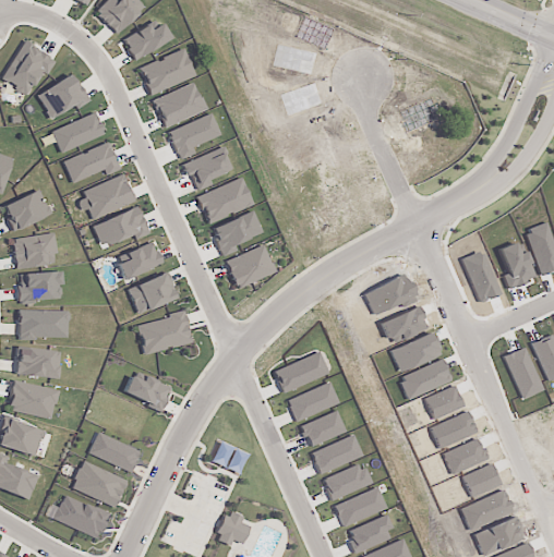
[(109,0),(97,13),(120,34),(148,3),(144,0),(109,0)]
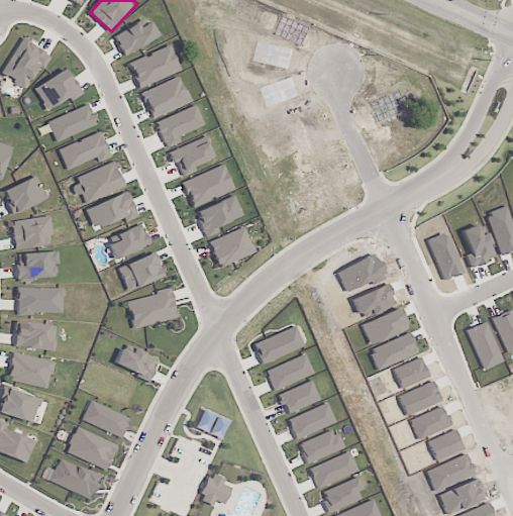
[(138,22),(115,36),(127,55),(160,35),(151,21),(141,27),(138,22)]
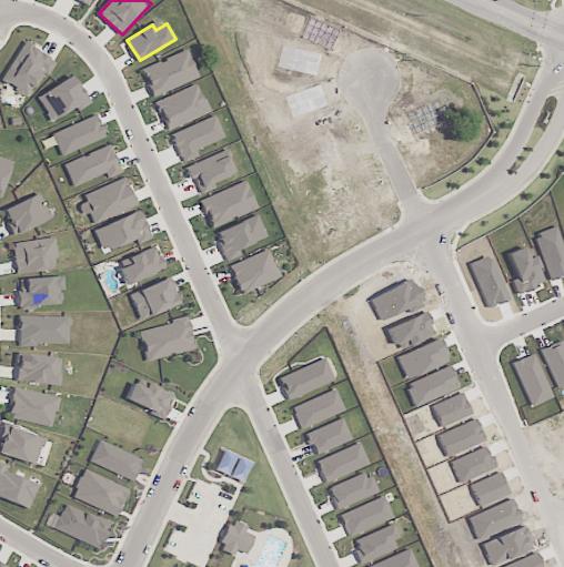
[(44,72),(50,76),(60,60),(27,41),(3,81),(31,95),(44,72)]
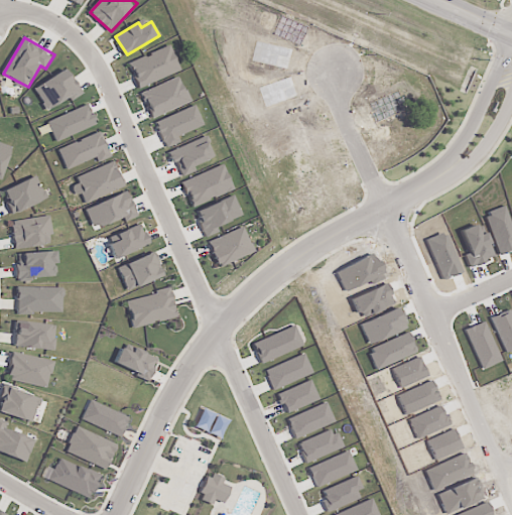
[(141,88),(182,71),(171,44),(130,61),(141,88)]
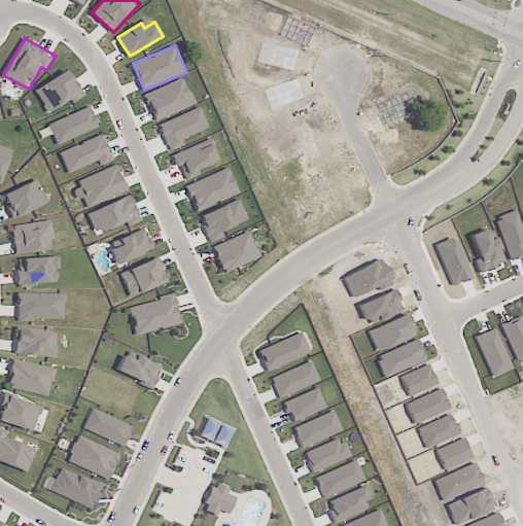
[(86,95),(69,69),(37,90),(42,97),(53,91),(62,105),(71,98),(74,103),(86,95)]
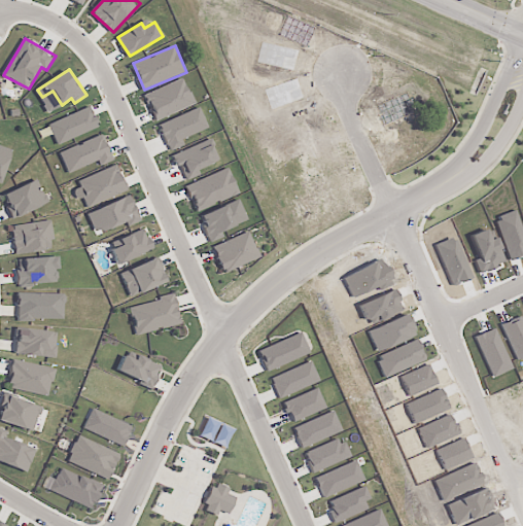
[(197,103),(185,77),(146,94),(158,119),(197,103)]
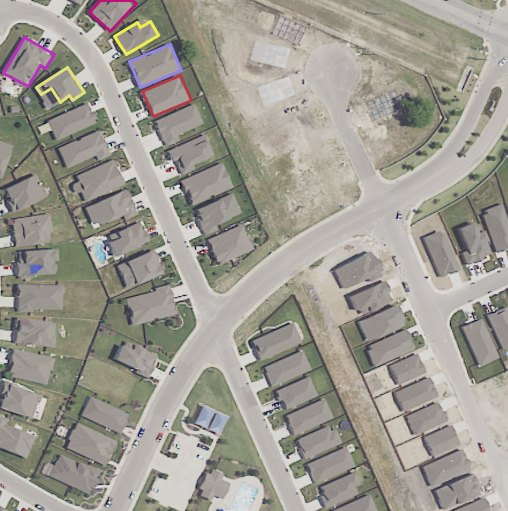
[(112,155),(102,130),(60,147),(68,167),(98,155),(100,160),(112,155)]
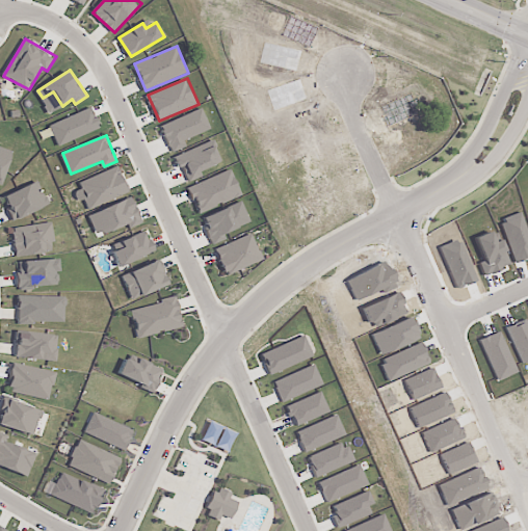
[(220,161),(211,140),(176,157),(180,167),(184,166),(191,181),(204,175),(202,169),(220,161)]
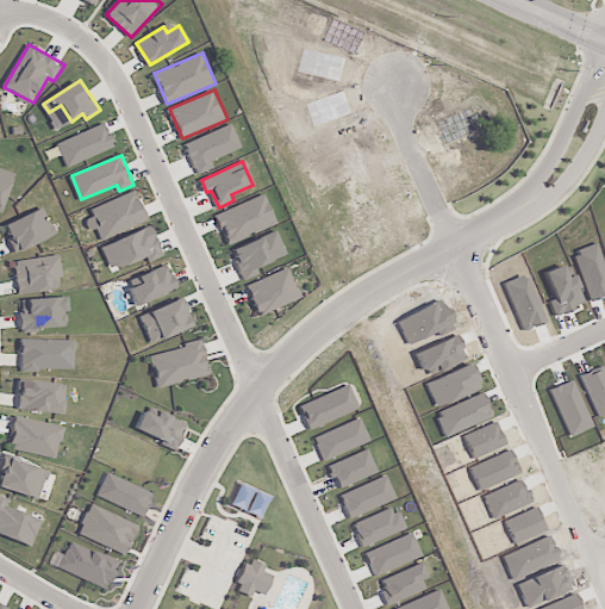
[(16,171),(0,166),(0,213),(2,215),(16,171)]
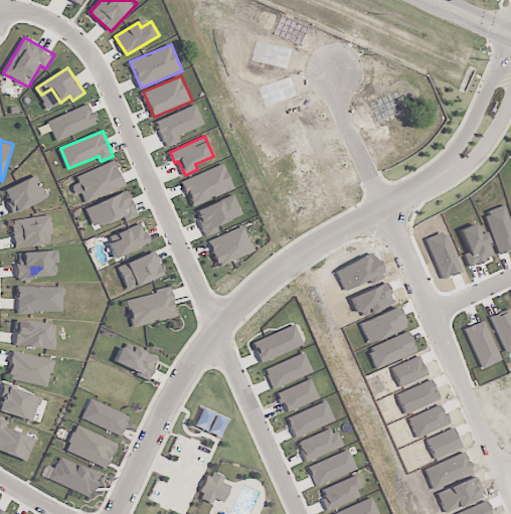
[(89,201),(126,185),(116,160),(77,176),(89,201)]
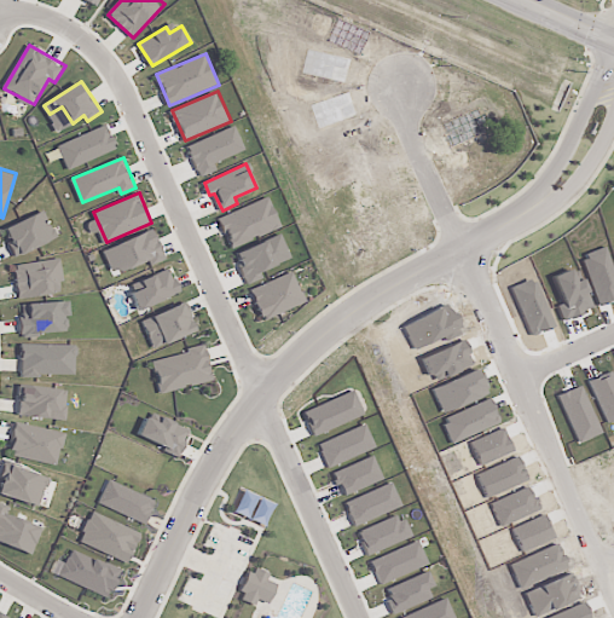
[(231,247),(282,230),(271,197),(221,215),(231,247)]
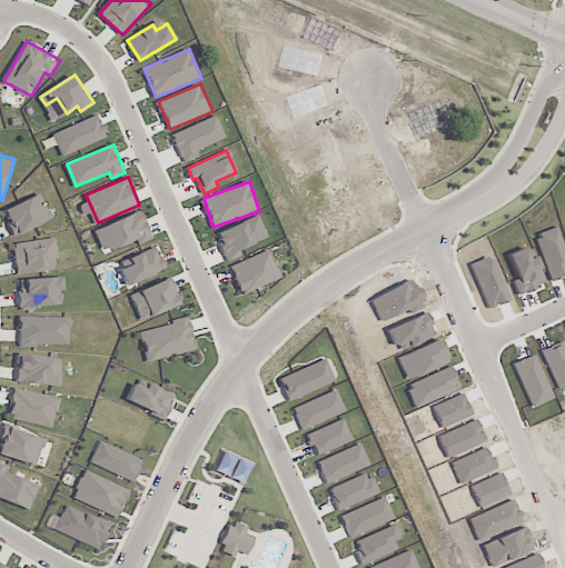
[(17,235),(55,218),(42,192),(6,209),(17,235)]
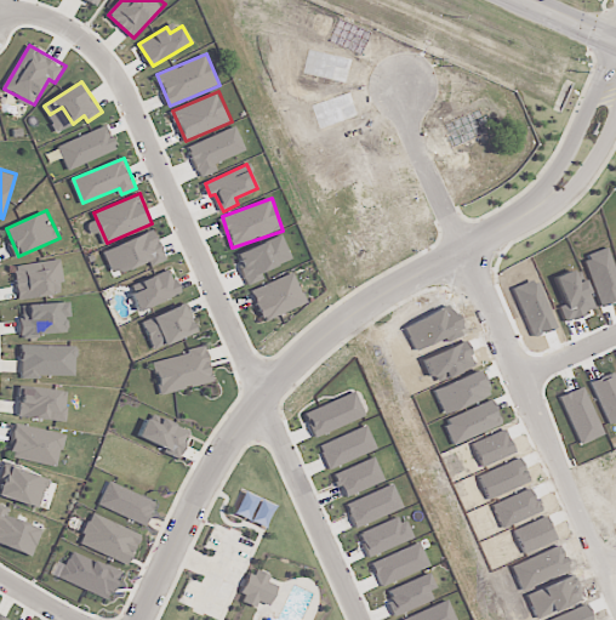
[(167,260),(157,231),(106,249),(114,274),(150,261),(153,266),(167,260)]
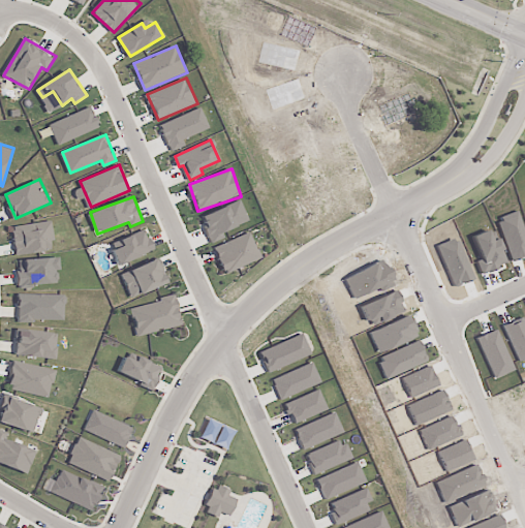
[(14,225),(18,254),(56,249),(53,221),(14,225)]
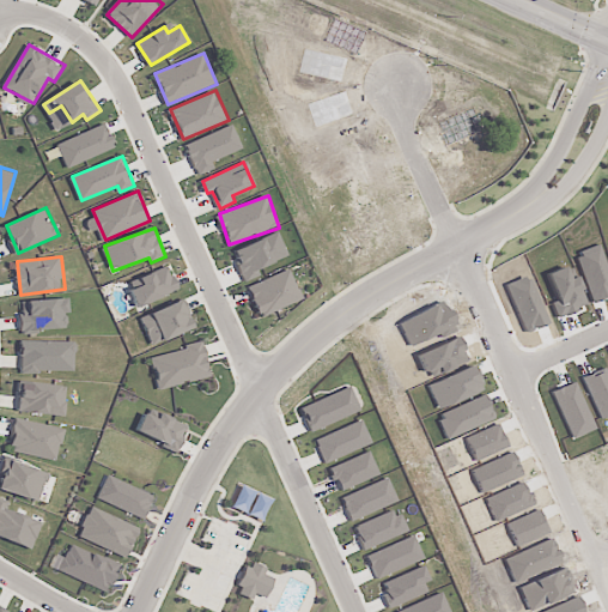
[(180,290),(170,265),(140,277),(143,285),(132,289),(138,306),(180,290)]
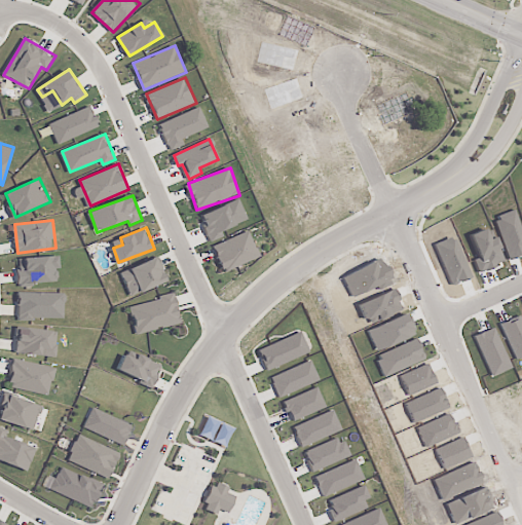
[(261,256),(250,230),(214,246),(225,271),(261,256)]
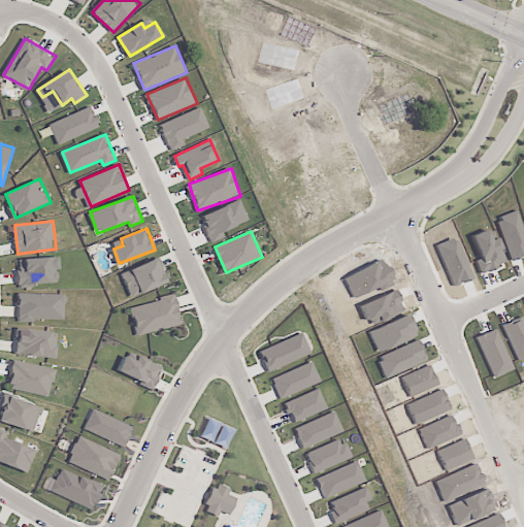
[(25,258),(25,270),(19,270),(20,286),(60,284),(59,269),(62,269),(61,256),(25,258)]
